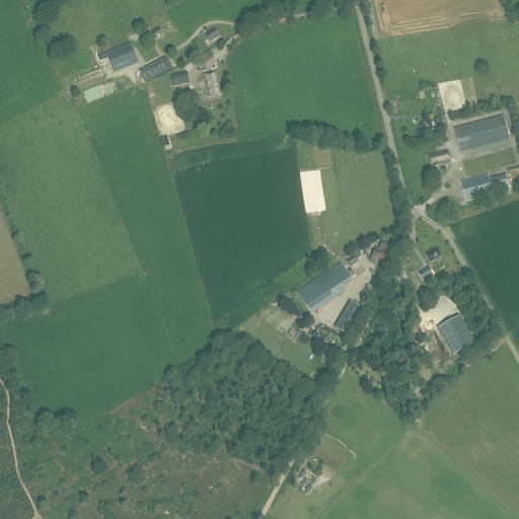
[(155,40),(161,35),(162,38),(164,36),(163,34),(160,28),(151,33),(155,40)]
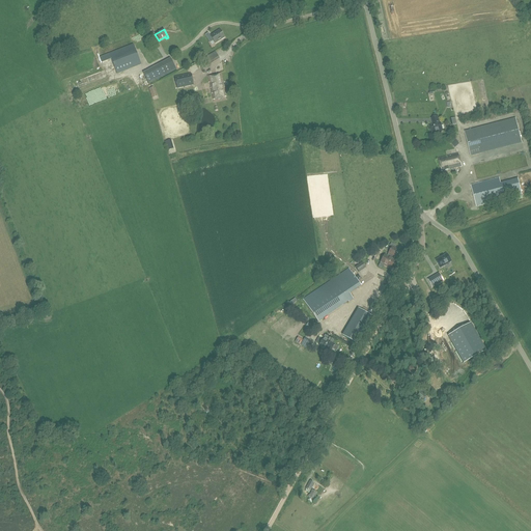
[(224,37),(219,30),(210,36),(208,33),(204,35),(210,43),(213,40),(215,44),(224,37)]
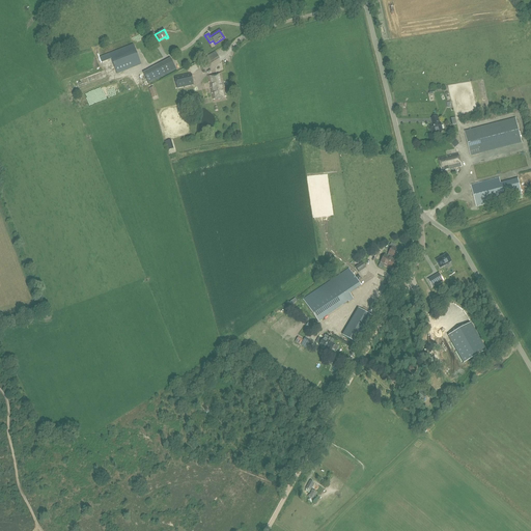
[(140,64),(133,45),(100,57),(102,62),(111,59),(117,74),(140,64)]
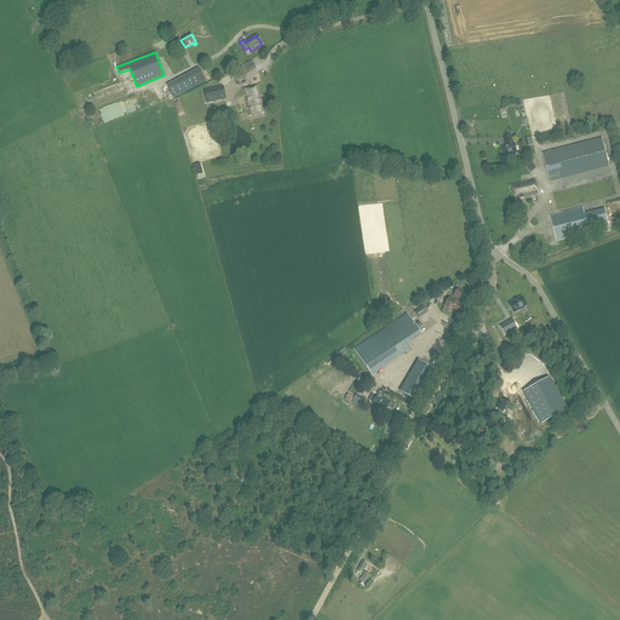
[(173,98),(206,81),(199,68),(166,86),(173,98)]
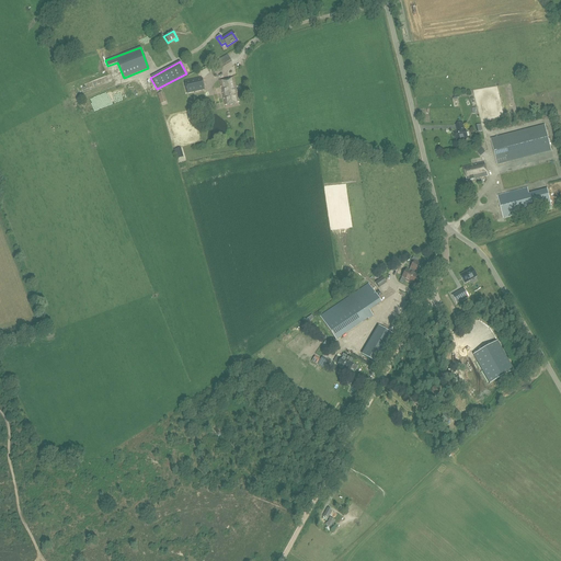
[(239,102),(233,77),(228,78),(229,81),(225,82),(224,79),(219,80),(225,105),(239,102)]
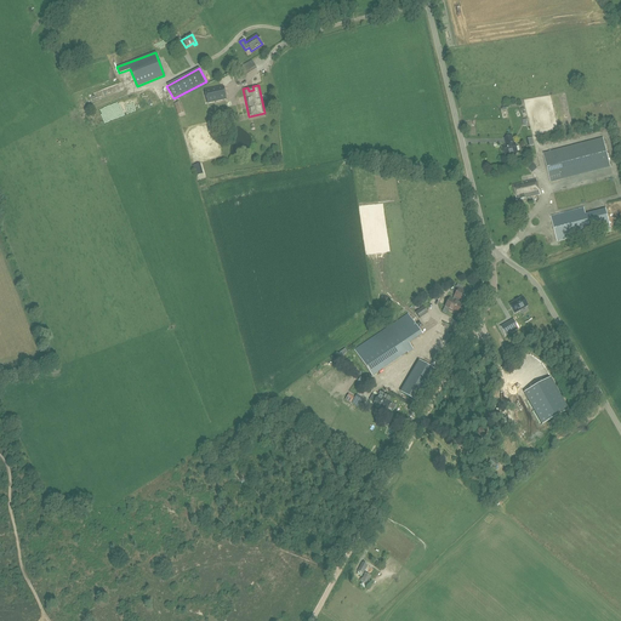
[(208,103),(226,100),(222,87),(205,91),(208,103)]
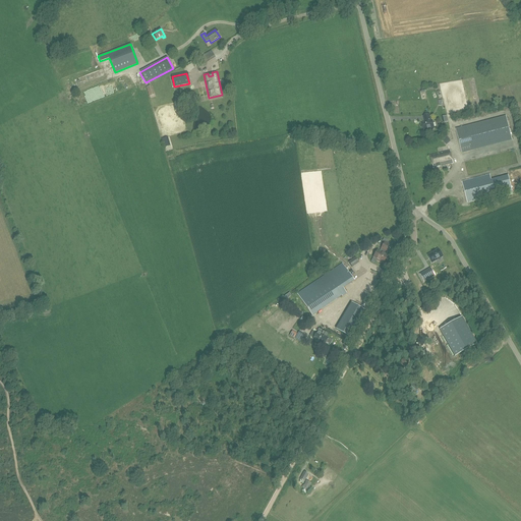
[(430,121),(428,115),(423,117),(424,123),(421,123),(423,131),(429,130),(432,129),(433,128),(431,121),(430,121)]
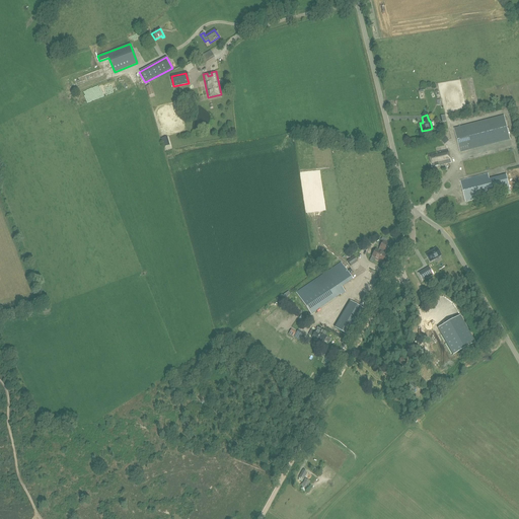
[(460,152),(509,139),(503,116),(453,129),(460,152)]
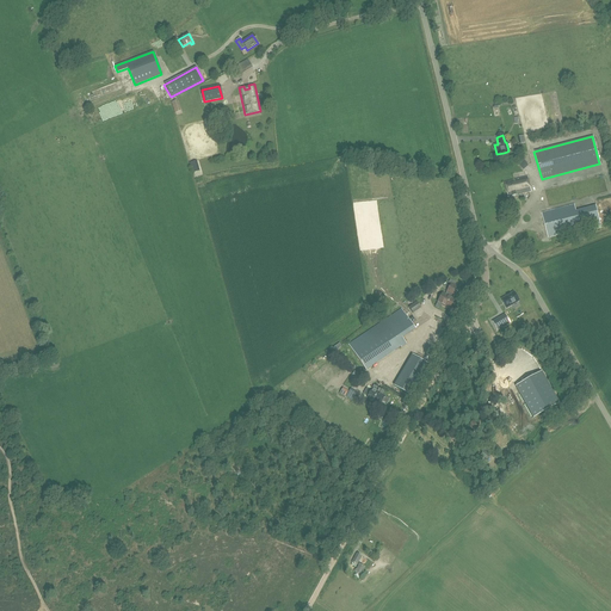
[(508,197),(531,191),(528,177),(505,181),(508,197)]
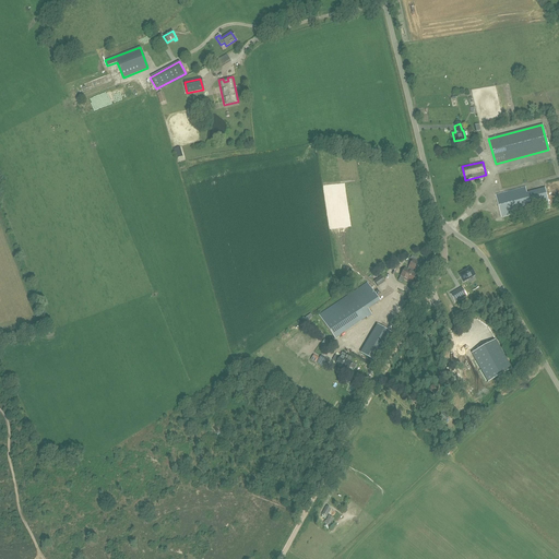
[(499,176),(502,188),(527,180),(525,174),(516,176),(515,171),(511,173),(499,176)]
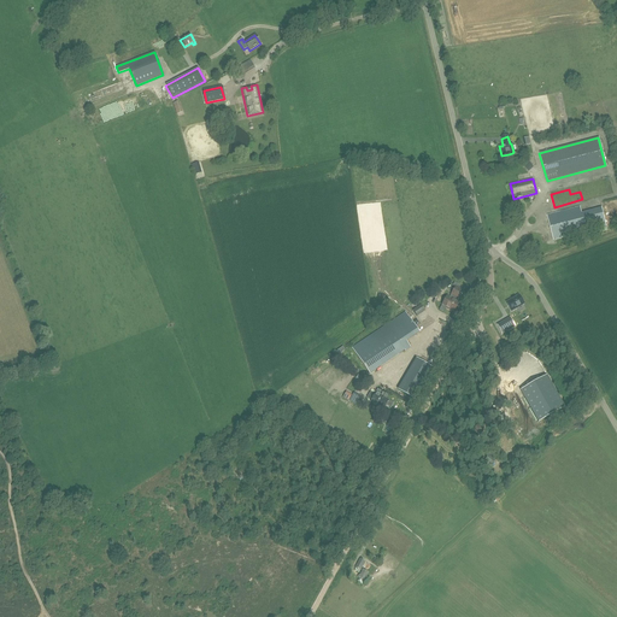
[(556,240),(563,238),(557,224),(551,227),(556,240)]
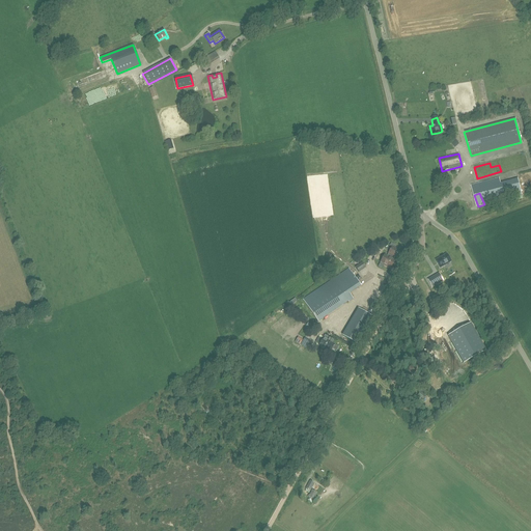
[(411,252),(416,244),(411,241),(406,249),(411,252)]
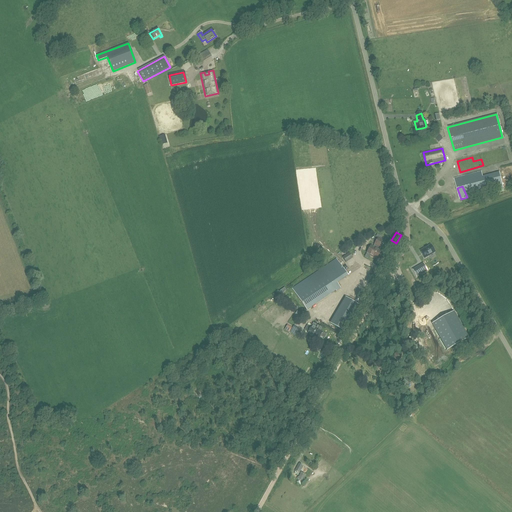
[(376,259),(381,251),(380,252),(379,251),(381,249),(385,242),(378,238),(374,245),(375,245),(374,247),(371,245),(367,253),(370,255),(370,256),(376,259)]
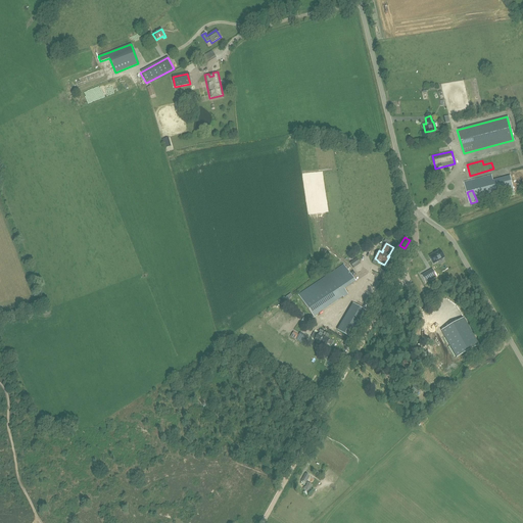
[(429,256),(434,264),(444,257),(440,249),(429,256)]
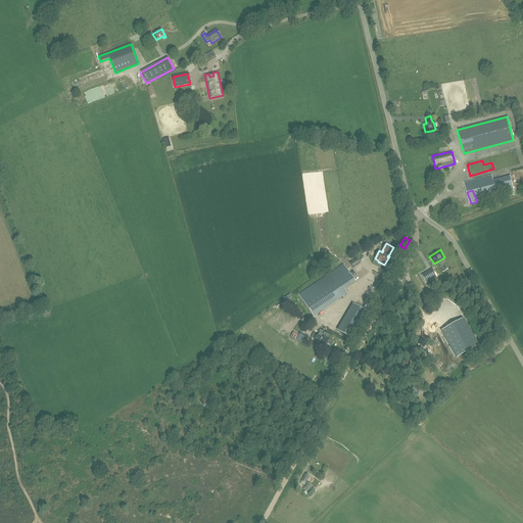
[(352,265),(355,270),(363,266),(360,260),(352,265)]
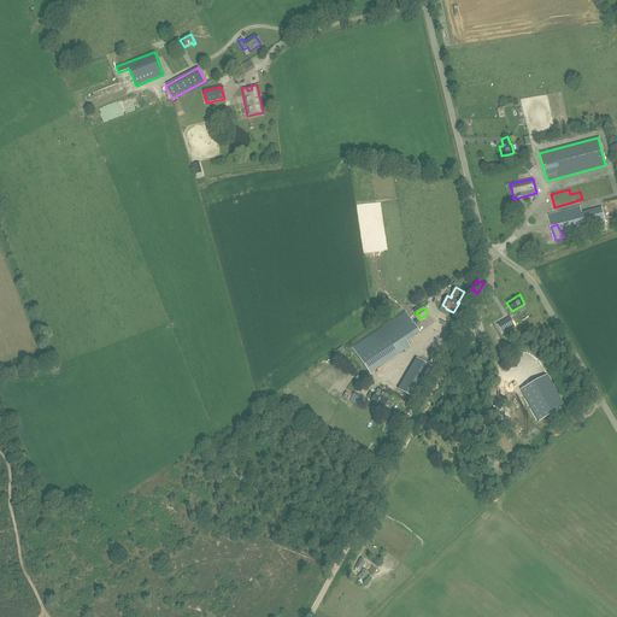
[(405,350),(406,352),(411,348),(406,341),(419,333),(405,311),(387,323),(405,350)]
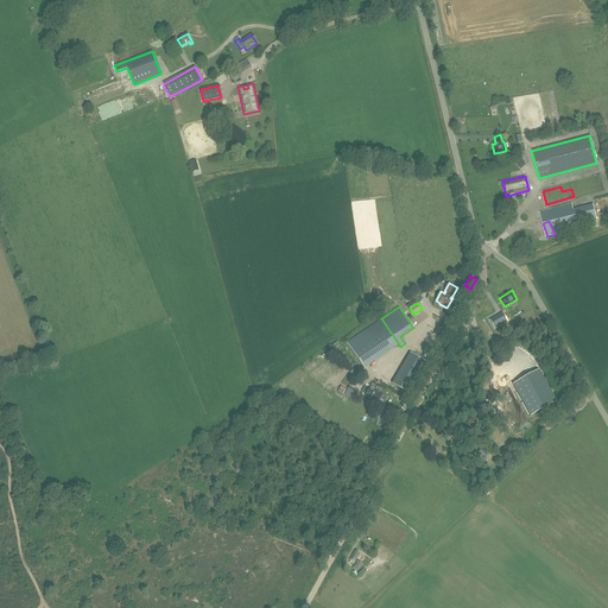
[(507,321),(502,311),(489,320),(494,329),(507,321)]
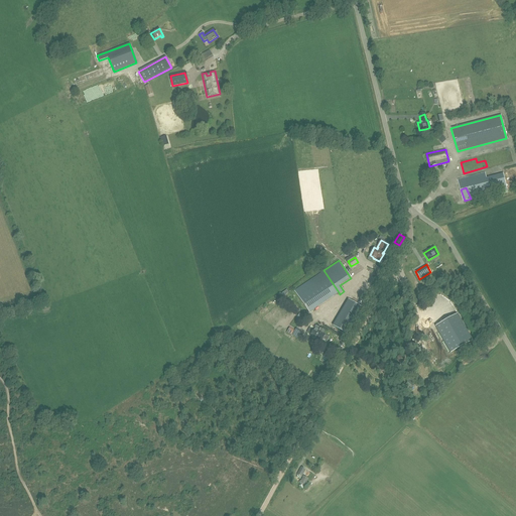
[(309,312),(339,292),(324,270),(294,290),(309,312)]
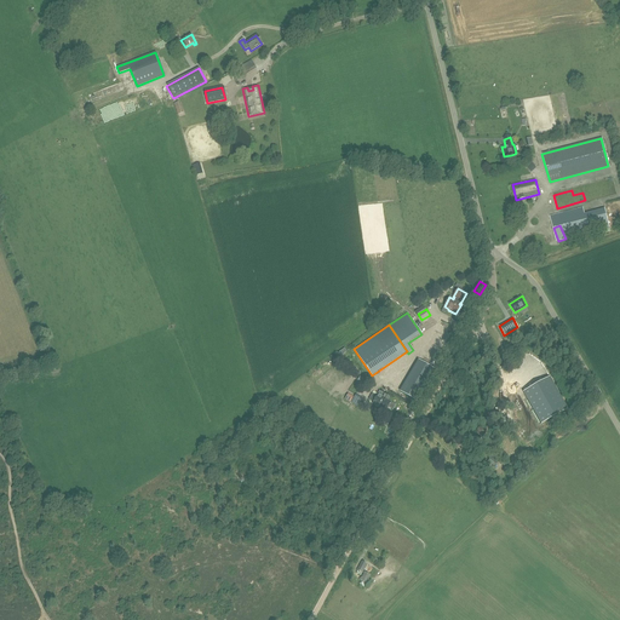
[(388,401),(390,397),(384,394),(383,397),(378,395),(372,403),(384,411),(386,407),(388,407),(390,402),(388,401)]
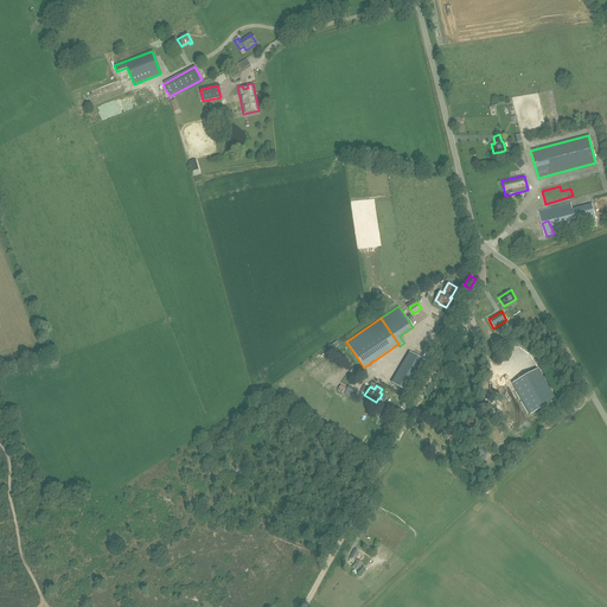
[(355,561),(359,553),(355,550),(350,558),(355,561)]
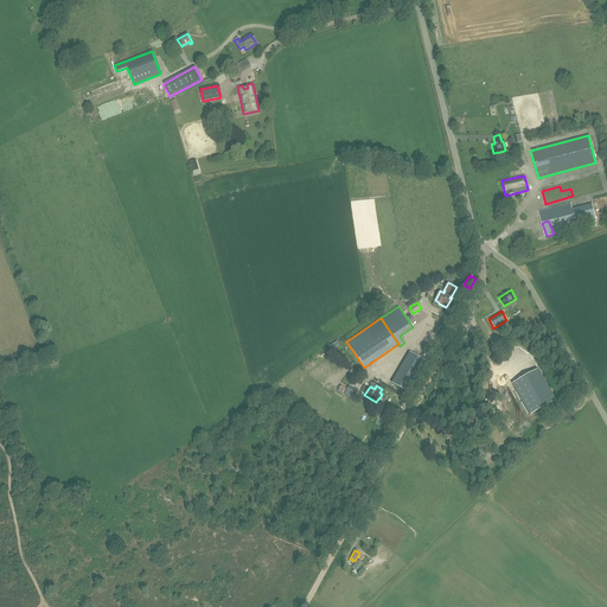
[(358,572),(363,563),(357,560),(352,568),(358,572)]
